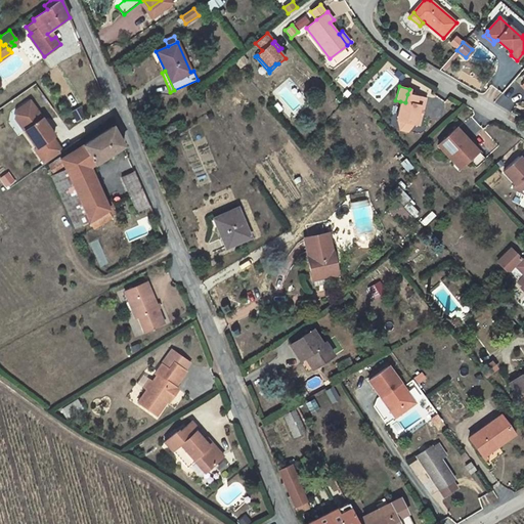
[(400,101),(396,120),(398,120),(413,124),(420,125),(426,98),(407,94),(405,102),(400,101)]
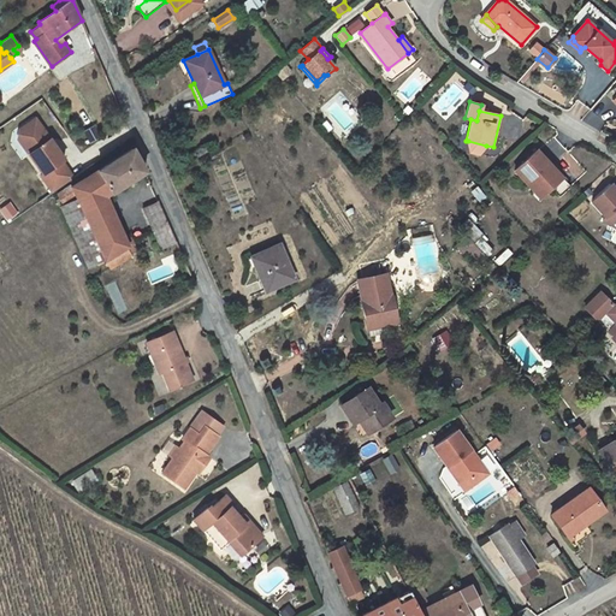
[(30,144),(25,148),(43,175),(42,176),(54,193),(75,178),(63,161),(65,160),(58,148),(55,149),(49,141),(52,140),(36,118),(27,125),(30,130),(29,130),(28,141),(30,144)]
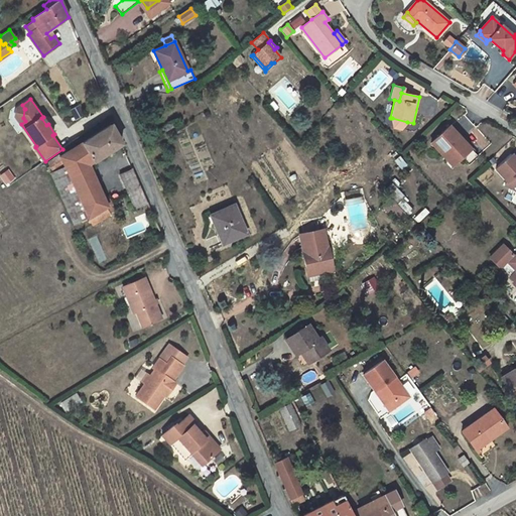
[(15,116),(21,124),(25,121),(23,118),(24,109),(25,109),(22,105),(17,109),(15,116)]
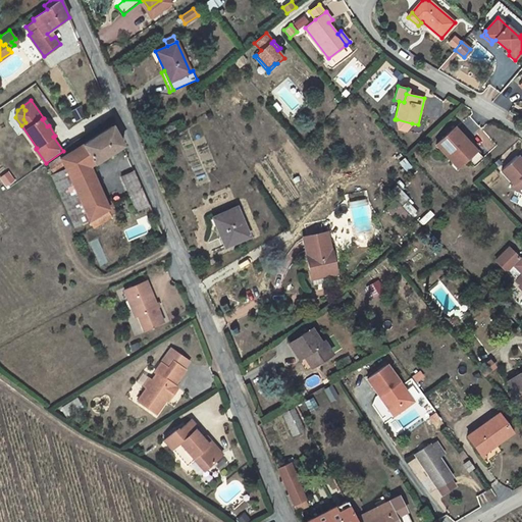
[(75,121),(85,116),(79,107),(70,112),(75,121)]
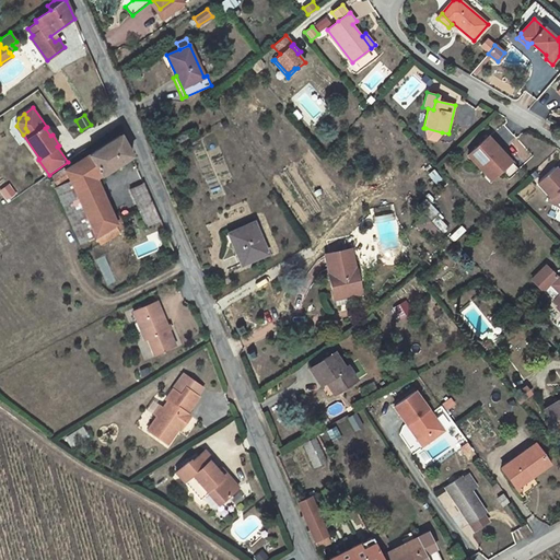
[(442,132),(426,128),(428,138),(435,140),(442,132)]
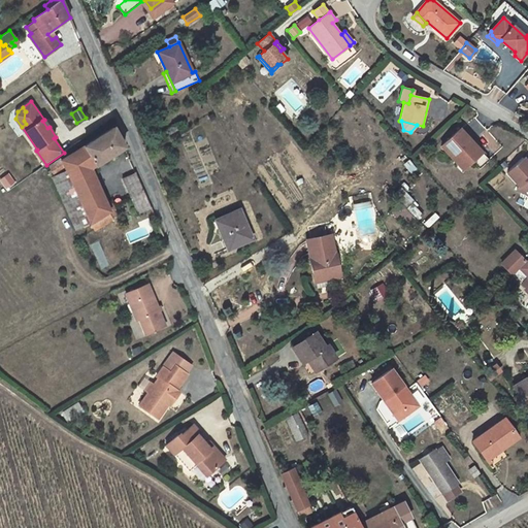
[(129,149),(122,130),(117,133),(113,127),(62,160),(61,159),(50,166),(51,167),(47,169),(51,175),(66,168),(92,223),(93,223),(111,212),(114,219),(122,217),(118,209),(126,206),(124,201),(108,206),(94,170),(129,149)]
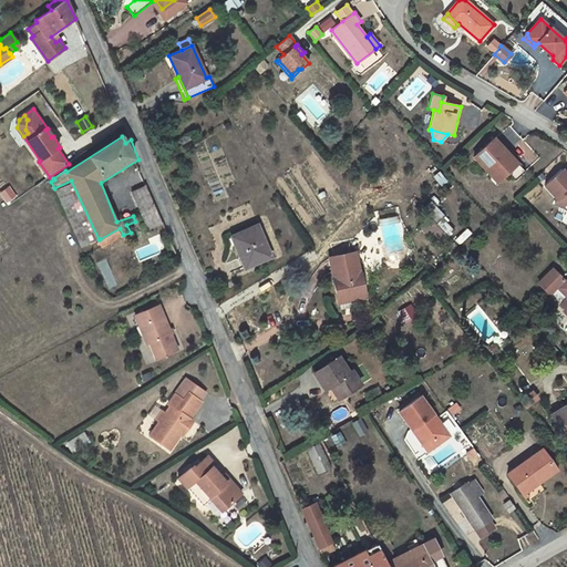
[(507,173),(517,164),(494,138),(474,156),(497,182),(507,173)]
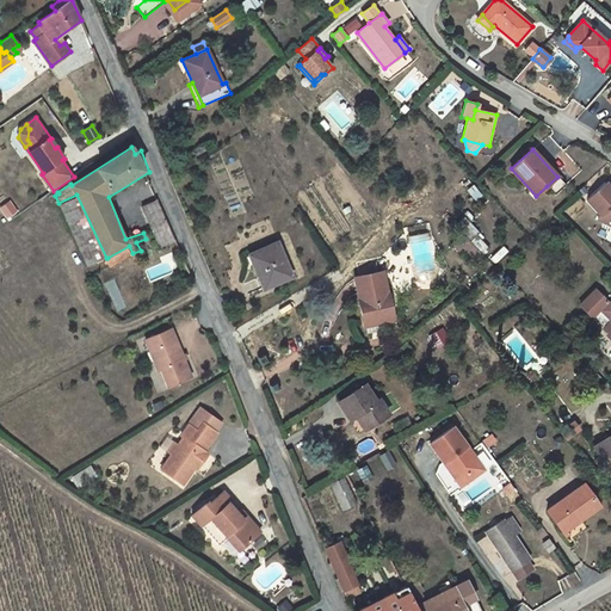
[(566,185),(557,177),(547,186),(555,196),(566,185)]
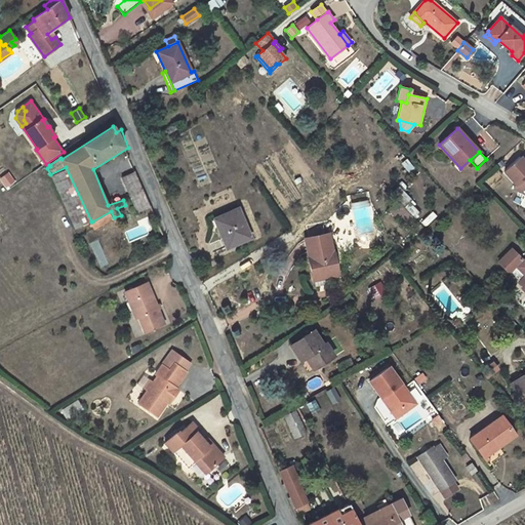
[(524,161),(521,157),(505,172),(516,185),(514,188),(524,194),(524,161)]
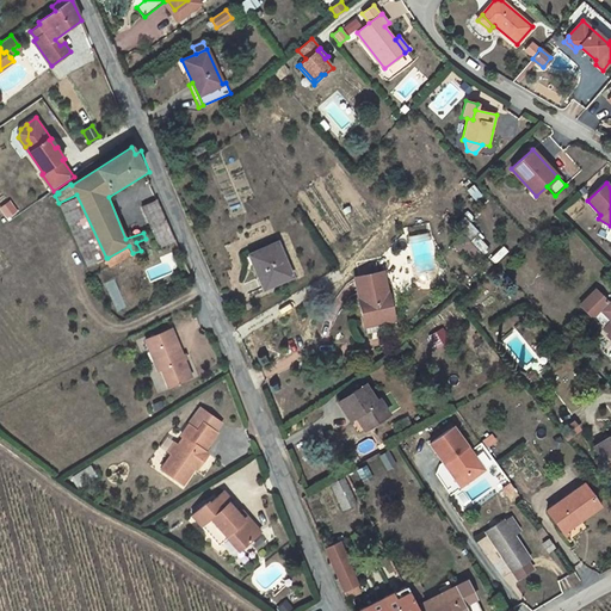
[(76,195),(59,203),(86,266),(106,258),(76,195)]
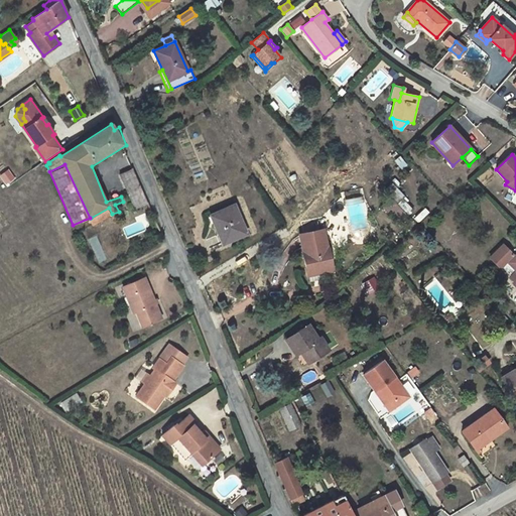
[(136,209),(148,203),(133,168),(120,174),(136,209)]
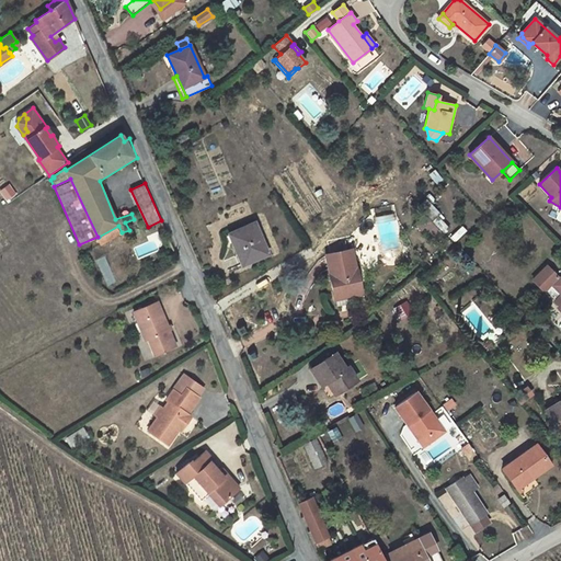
[(437,216),(442,220),(444,218),(439,214),(439,215),(426,202),(420,208),(423,213),(416,218),(416,226),(421,230),(425,227),(437,240),(443,235),(431,221),(437,216)]
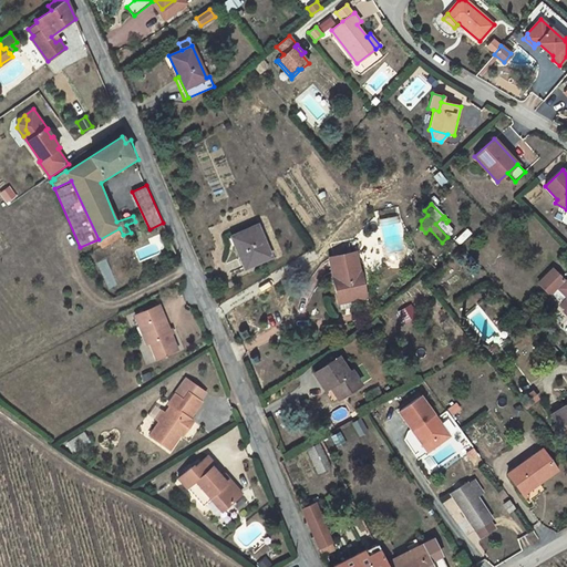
[(447,237),(454,230),(446,223),(442,218),(435,224),(447,237)]
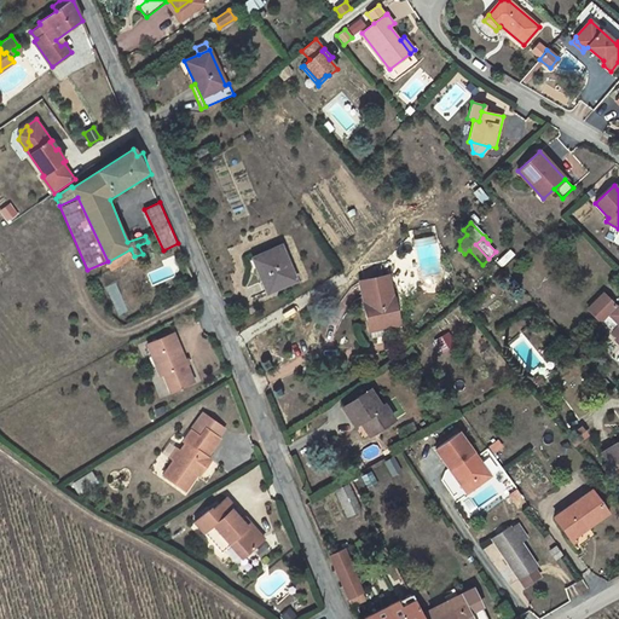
[(281,246),(253,258),(267,293),(295,281),(281,246)]
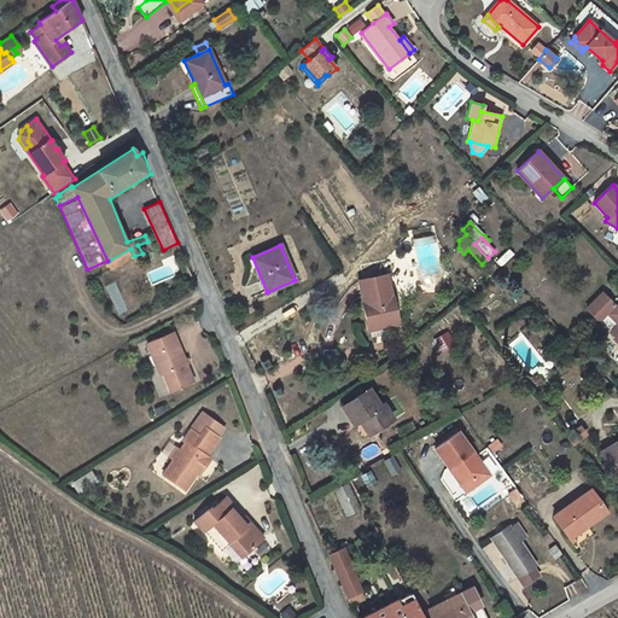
[(130,249),(109,261),(114,270),(136,260),(134,256),(130,249)]
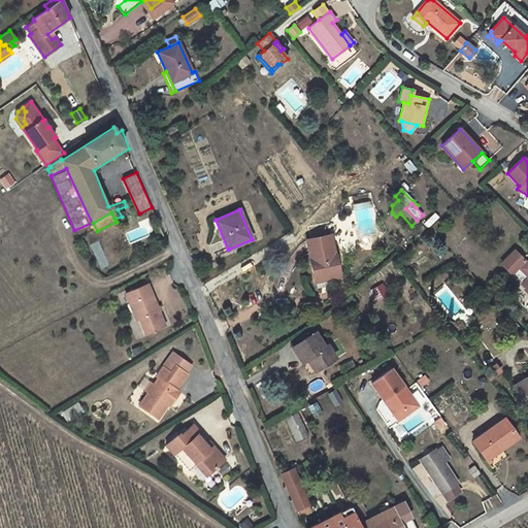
[(310,258),(316,282),(329,278),(340,276),(335,252),(335,253),(331,234),(306,240),(310,258)]
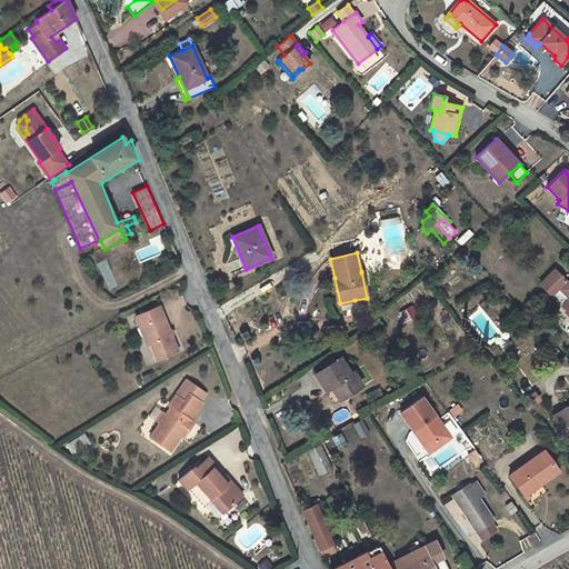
[(568,281),(568,283),(555,270),(540,283),(551,295),(553,293),(565,305),(563,305),(568,310),(568,281)]
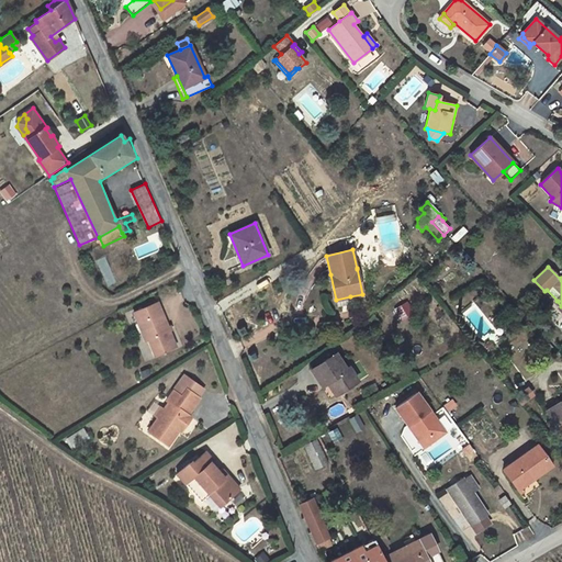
[(350,296),(336,300),(337,306),(351,303),(350,296)]
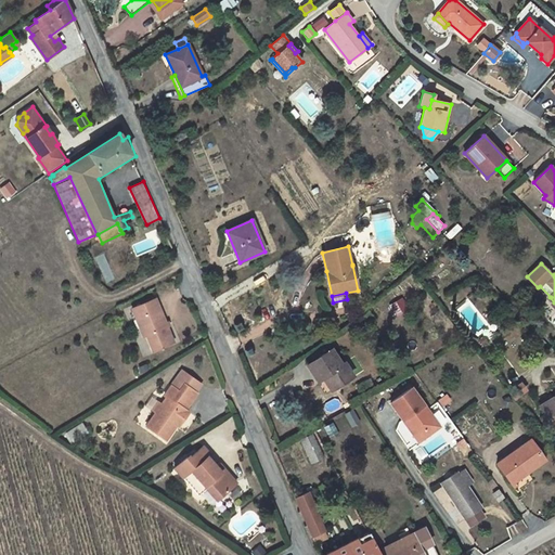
[(155,298),(132,308),(137,319),(140,318),(146,335),(153,351),(173,343),(167,327),(170,325),(168,321),(166,322),(155,298)]
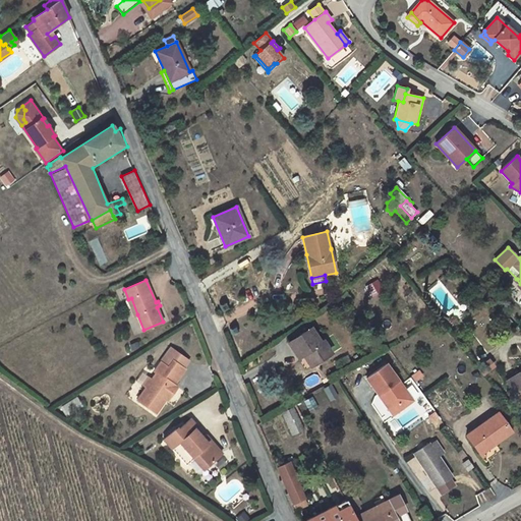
[(378,281),(371,285),(377,293),(383,289),(378,281)]
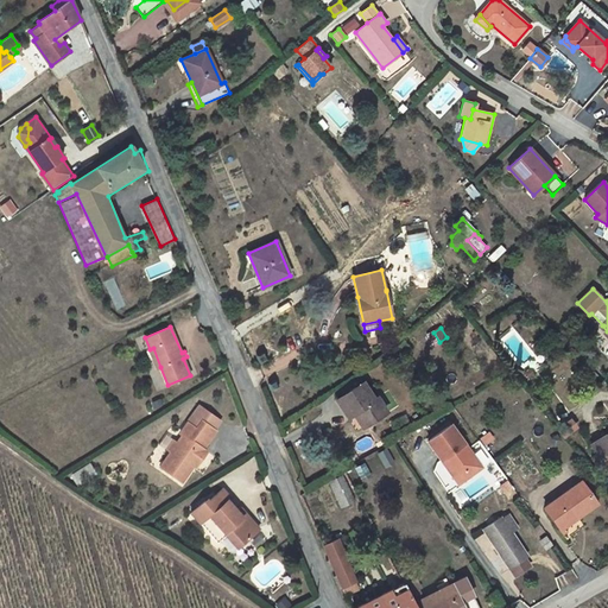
[(153,348),(150,349),(157,368),(160,367),(153,348)]
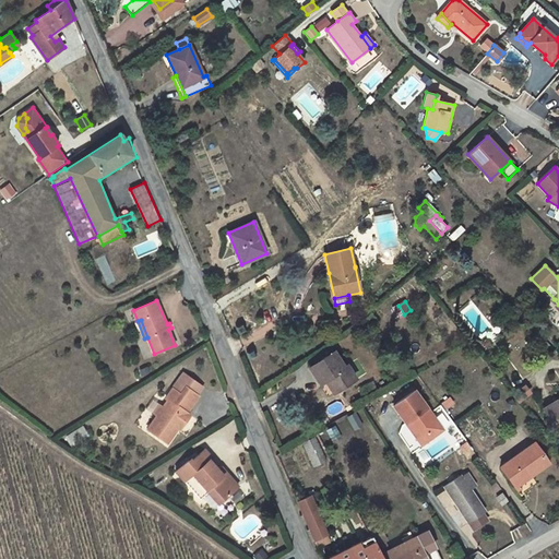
[(333,352),(309,367),(320,383),(324,380),(329,377),(337,390),(355,379),(346,366),(344,367),(333,352)]
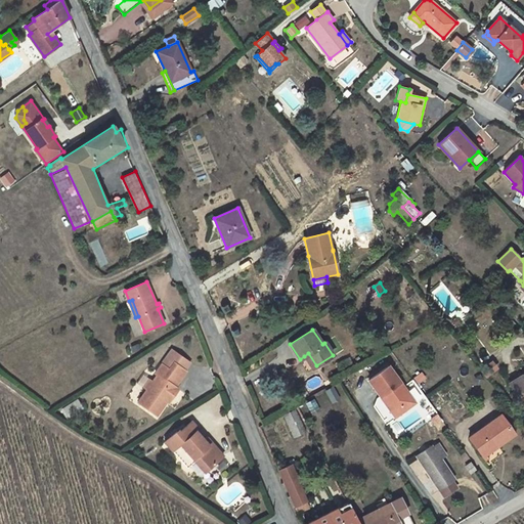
[(172,350),(162,364),(169,369),(174,362),(184,370),(189,362),(172,350)]
